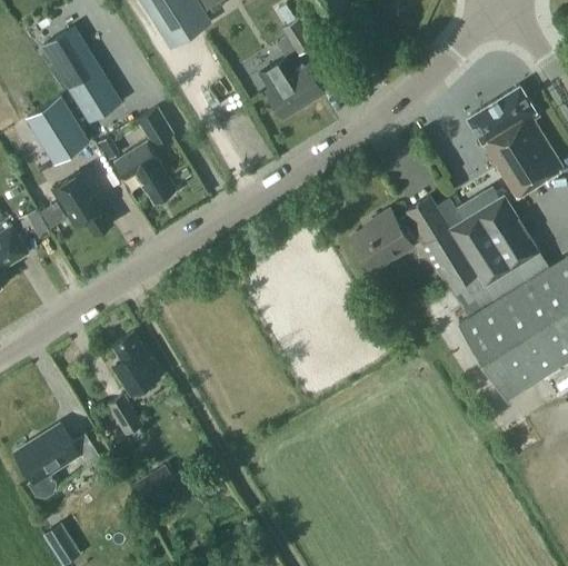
[(143,0),(172,45),(210,21),(197,0),(143,0)]
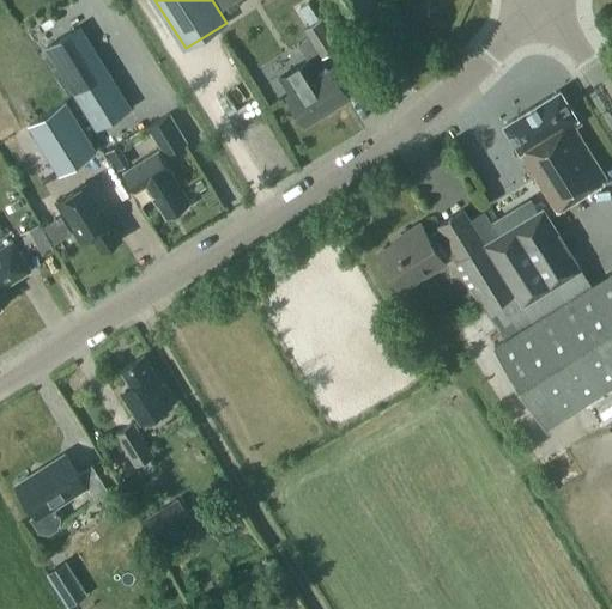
[(236,0),(217,0),(225,12),(238,4),(236,0)]
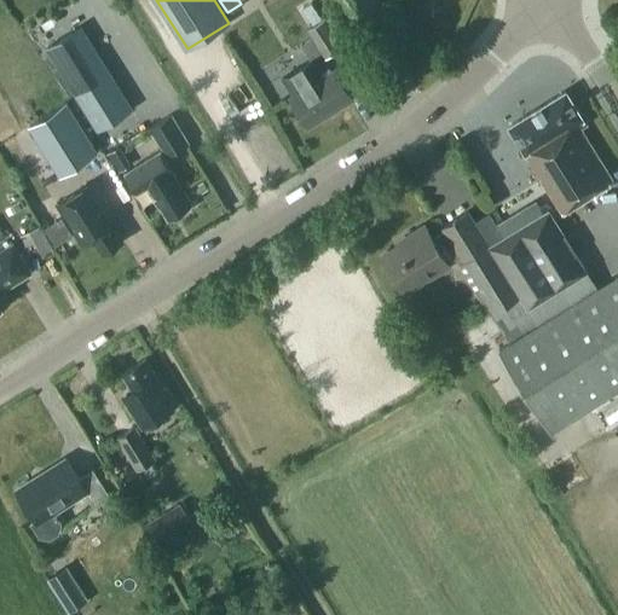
[(321,0),(342,32),(377,10),(371,0),(321,0)]
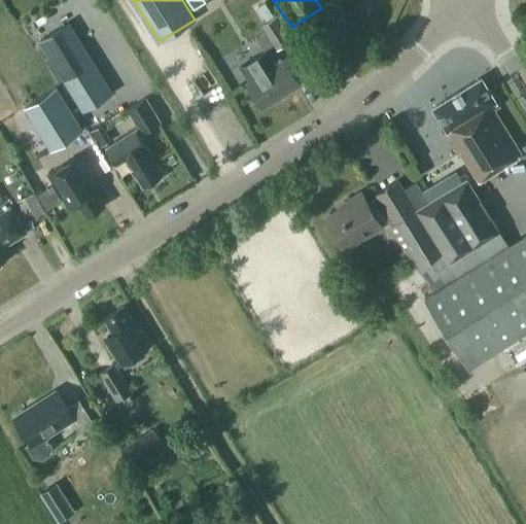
[(250,10),(261,29),(277,53),(290,44),(275,20),(264,2),(250,10)]
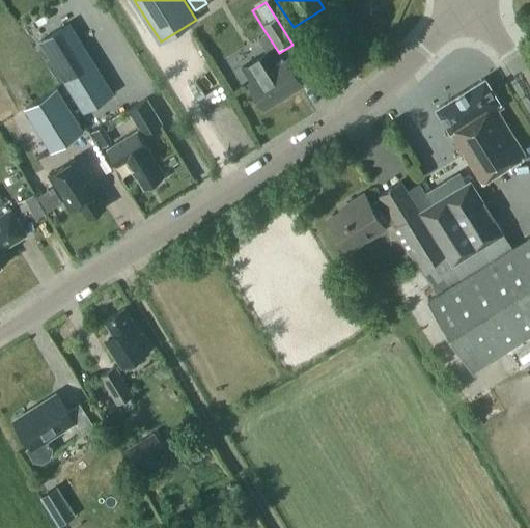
[(68,25),(40,43),(85,114),(113,96),(68,25)]
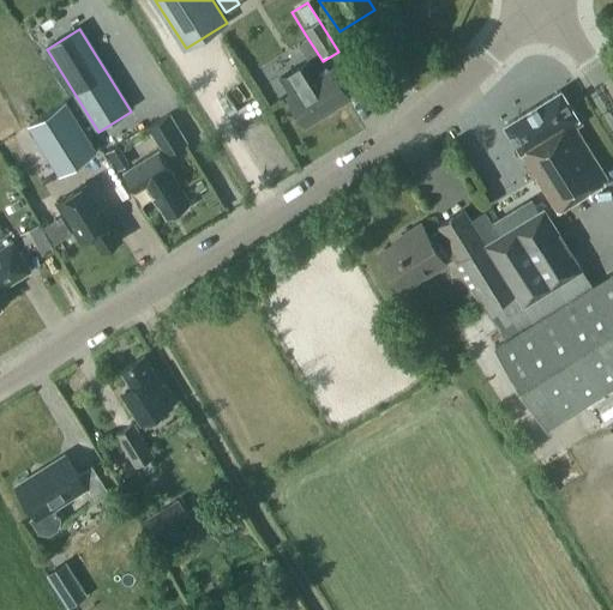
[(287,101),(305,128),(348,102),(330,74),(319,82),(308,64),(280,82),(292,98),(287,101)]
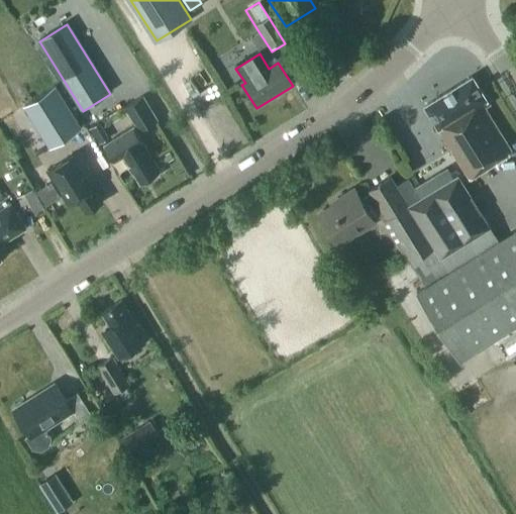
[(489,105),(473,80),(425,108),(470,180),(512,153),(484,108),(489,105)]
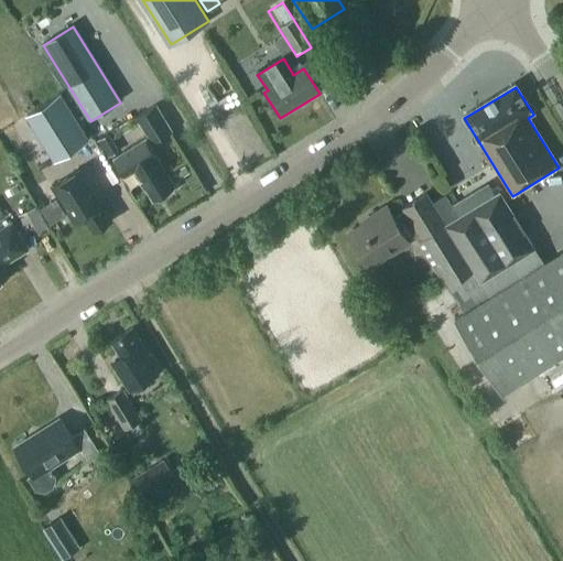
[(88,142),(60,98),(26,119),(55,163),(88,142)]
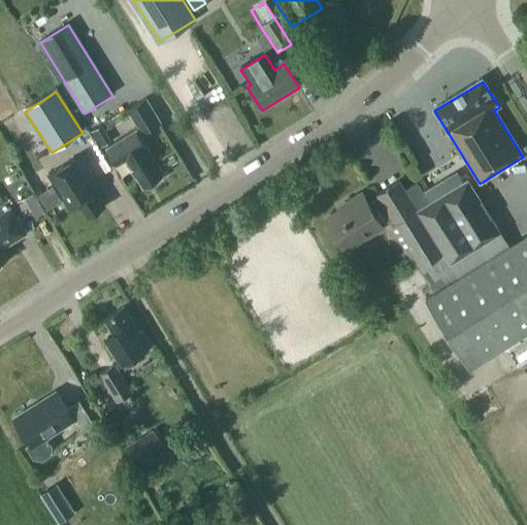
[(145,101),(128,112),(143,137),(161,126),(145,101)]
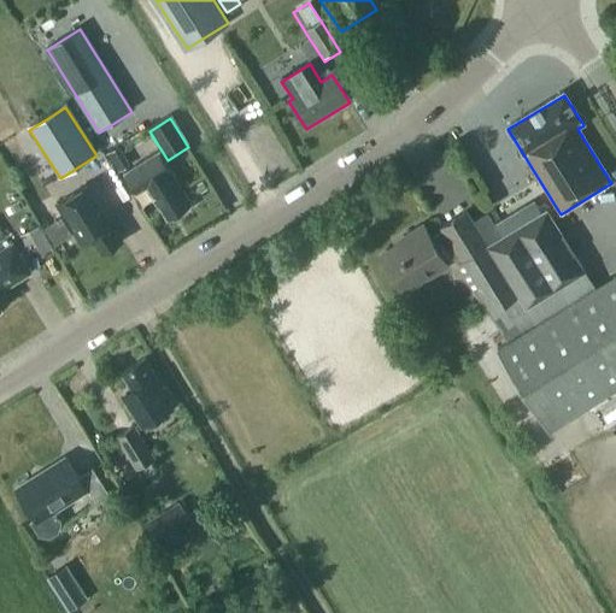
[(119,149),(107,157),(119,176),(132,168),(119,149)]
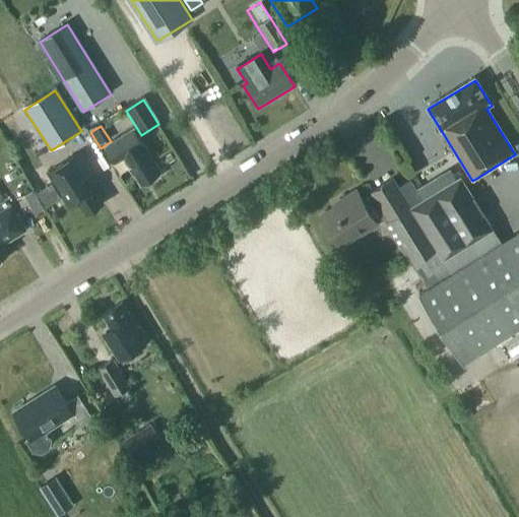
[(124,159),(141,187),(161,174),(134,130),(105,149),(115,166),(124,159)]
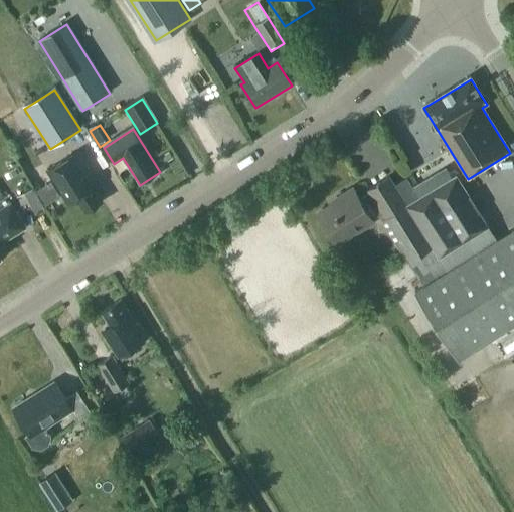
[(48,173),(68,206),(77,200),(86,213),(102,203),(94,190),(98,187),(76,155),(48,173)]
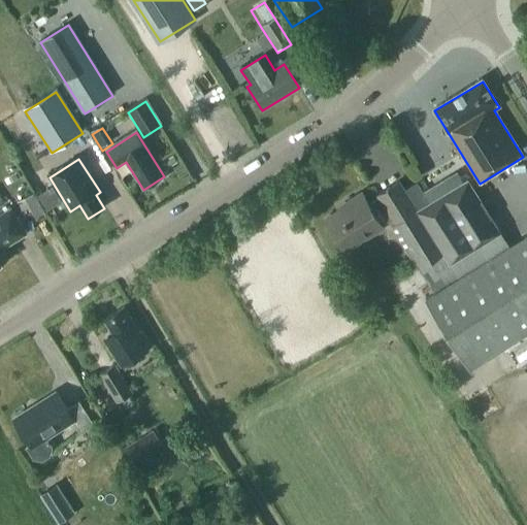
[(426,302),(469,372),(526,336),(526,238),(509,250),(468,183),(429,207),(416,186),(404,194),(399,185),(377,197),(380,200),(368,207),(362,197),(347,206),(349,209),(327,223),(344,252),(384,228),(382,226),(392,220),(396,227),(392,230),(419,273),(420,272),(435,297),(426,302)]
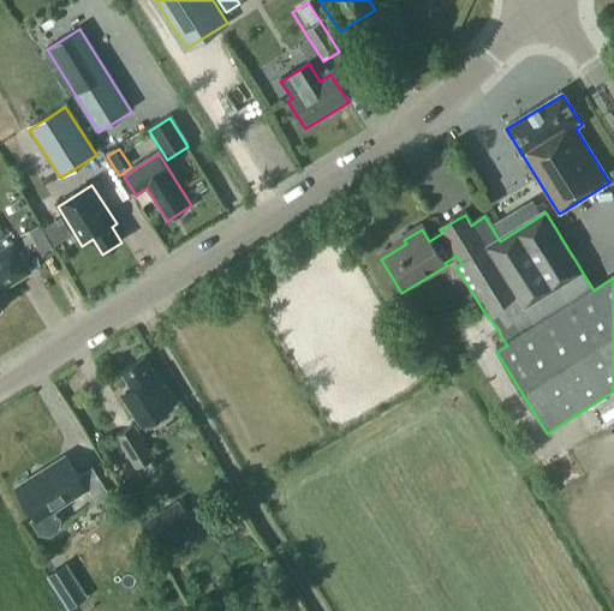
[(21,238),(36,264),(53,253),(39,228),(21,238)]
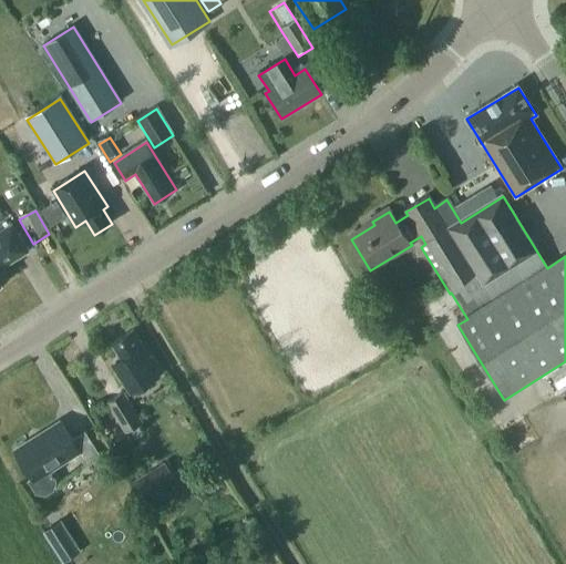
[(0,285),(9,280),(2,270),(28,254),(12,228),(0,235),(0,285)]
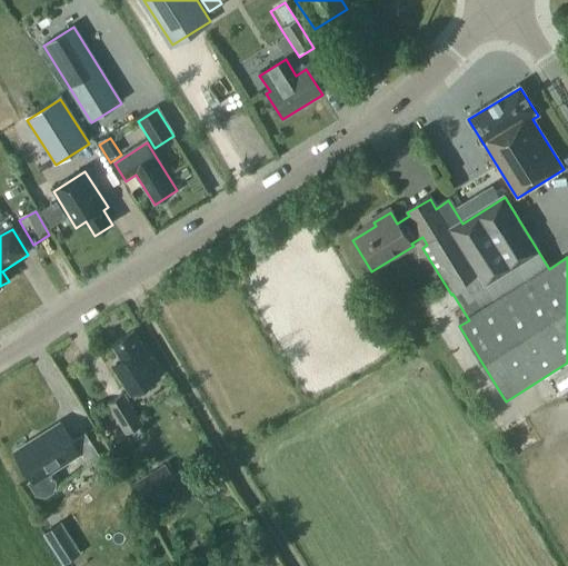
[(115,347),(123,361),(118,365),(116,373),(130,396),(165,375),(148,347),(145,349),(136,334),(115,347)]
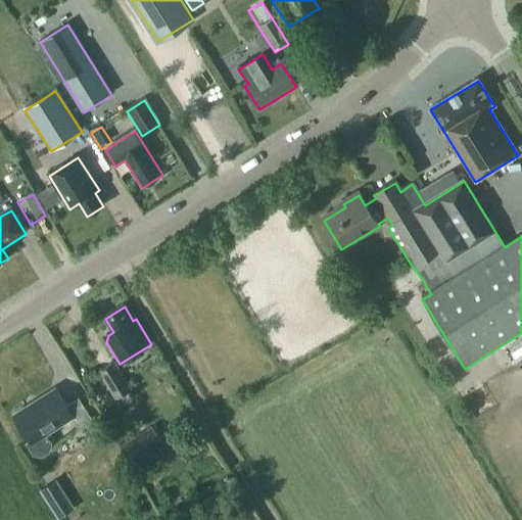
[(131,391),(113,365),(99,374),(115,400),(131,391)]
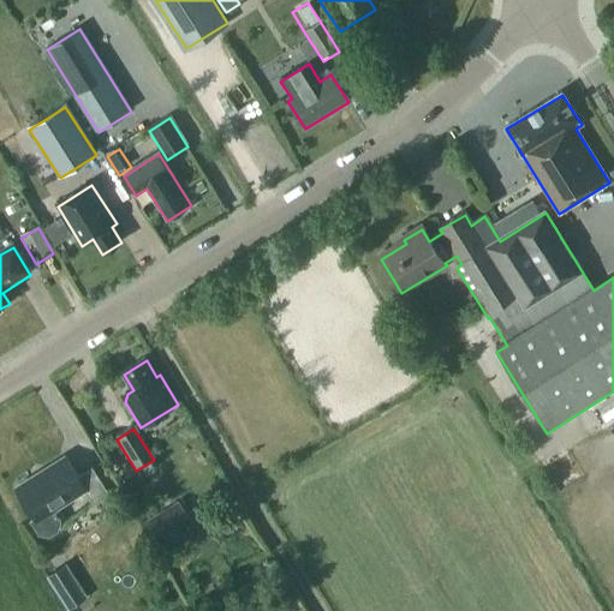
[(35,521),(30,525),(37,538),(39,538),(48,539),(57,534),(58,523),(59,522),(52,510),(83,491),(93,508),(107,498),(91,472),(76,480),(65,462),(17,491),(35,521)]
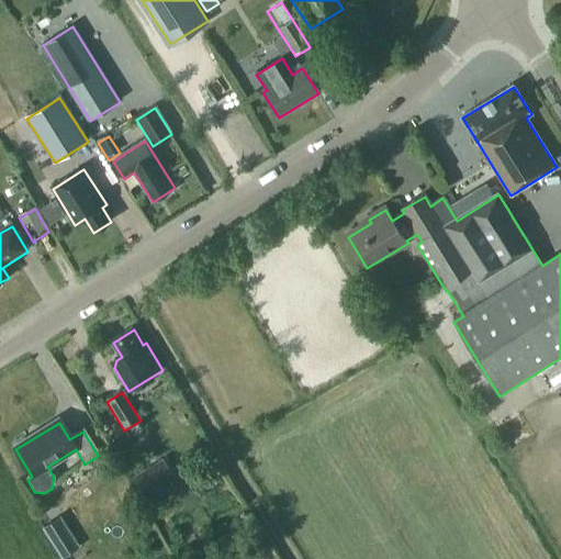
[(177,482),(165,461),(134,480),(146,502),(177,482)]
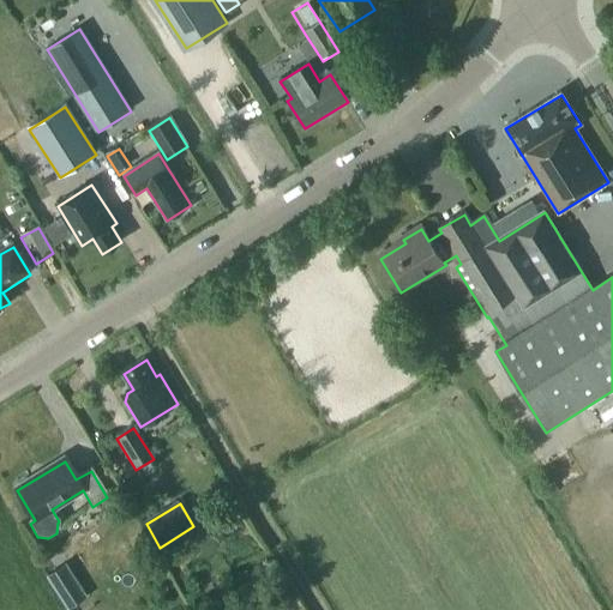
[(48,577),(68,609),(72,609),(89,598),(67,563),(48,577)]
